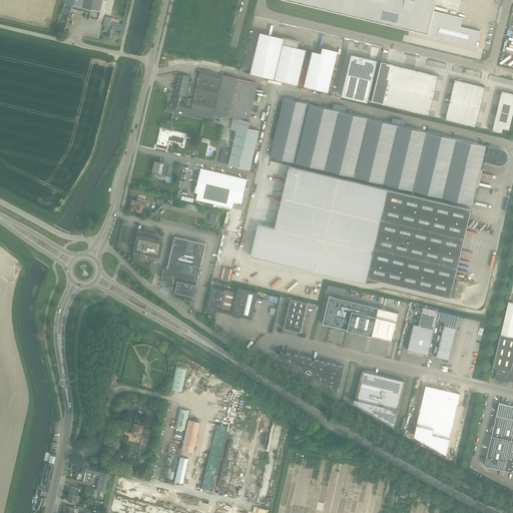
[(62,8),(61,15),(63,15),(69,17),(70,10),(71,5),(81,7),(99,11),(101,0),(64,0),(64,3),(63,8),(62,8)]
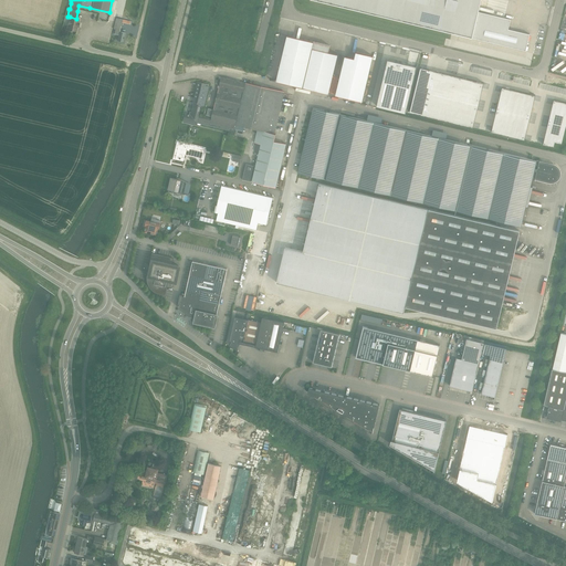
[(313,0),(526,51),(530,34),(509,29),(511,20),(478,12),(479,9),(480,2),(481,0),(313,0)]
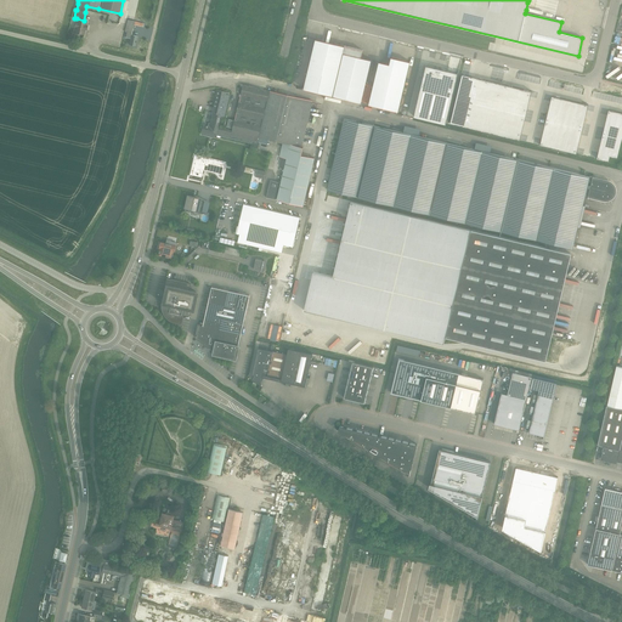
[(77,20),(73,32),(84,35),(85,29),(86,29),(88,26),(86,24),(88,21),(84,21),(77,20)]
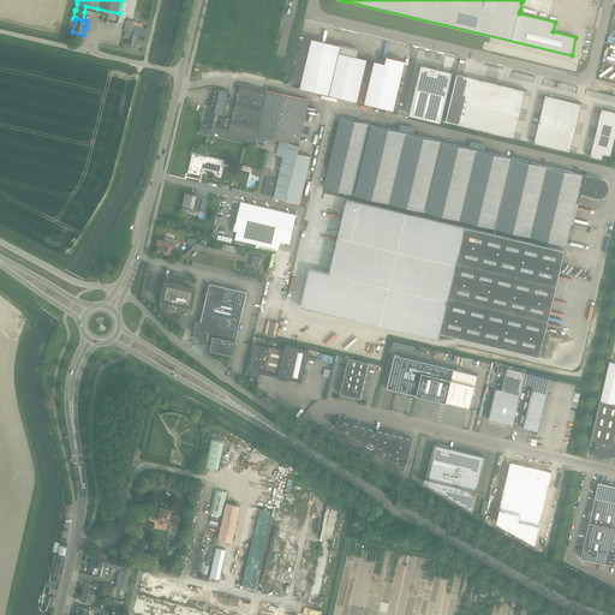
[(136,36),(130,35),(132,24),(141,27),(142,23),(126,19),(123,31),(125,33),(124,37),(129,39),(127,43),(133,46),(136,36)]
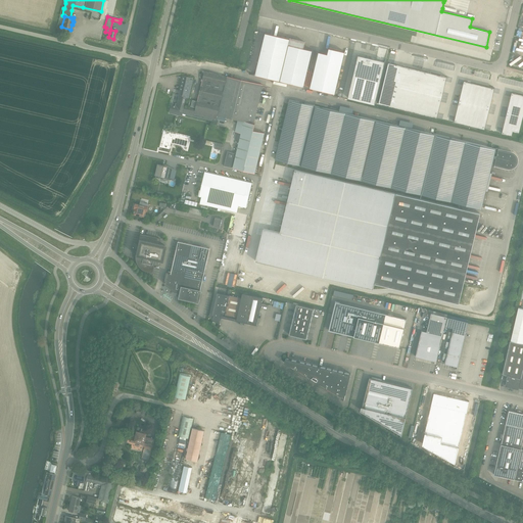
[(279,81),(289,39),(266,33),(255,75),(279,81)]
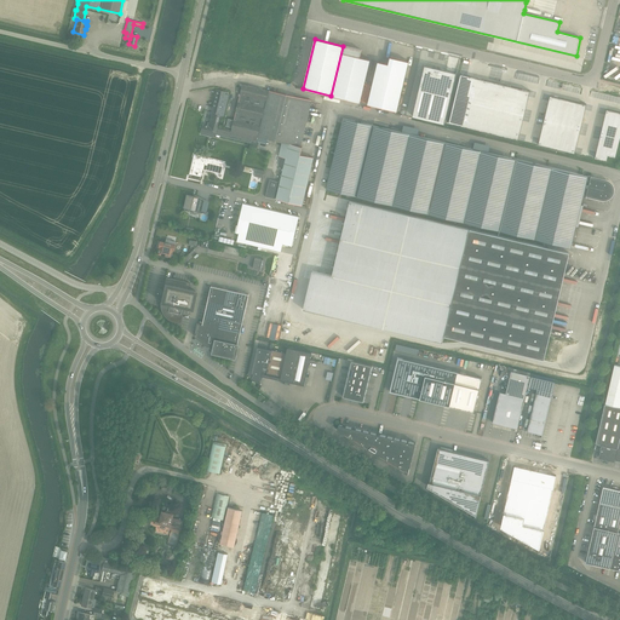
[(369,59),(360,57),(361,50),(343,46),(331,96),(360,102),(369,59)]
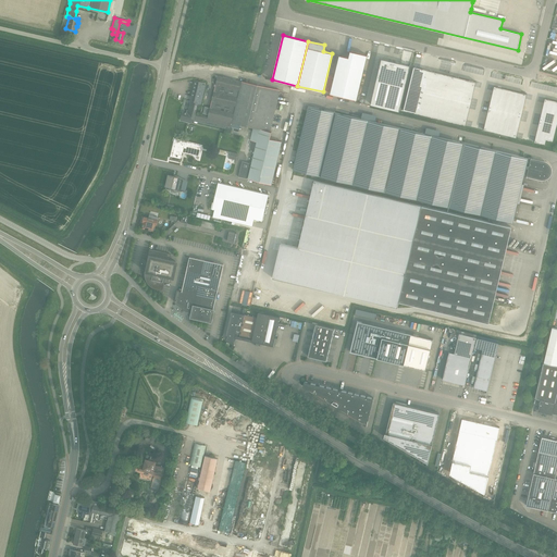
[(348,59),(339,57),(330,94),(356,100),(367,57),(350,52),(348,59)]
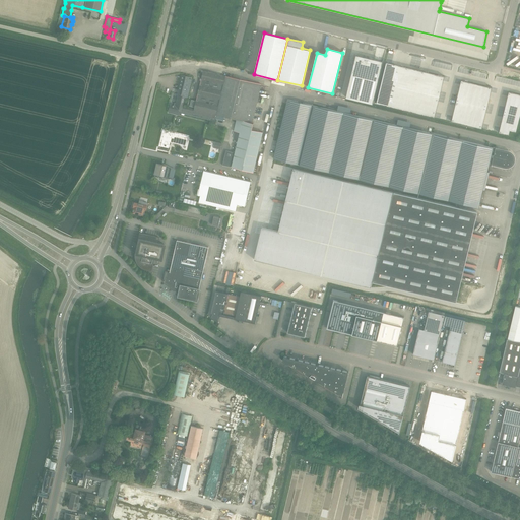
[(355,55),(345,98),(346,98),(373,104),(373,103),(383,61),(382,61),(355,55)]
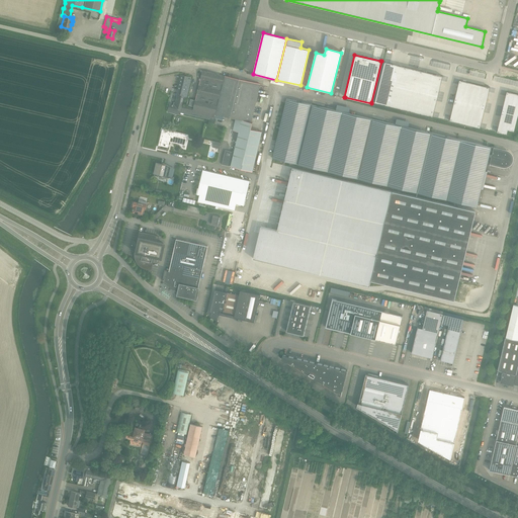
[(384,63),(374,103),(433,117),(443,76),(384,63)]
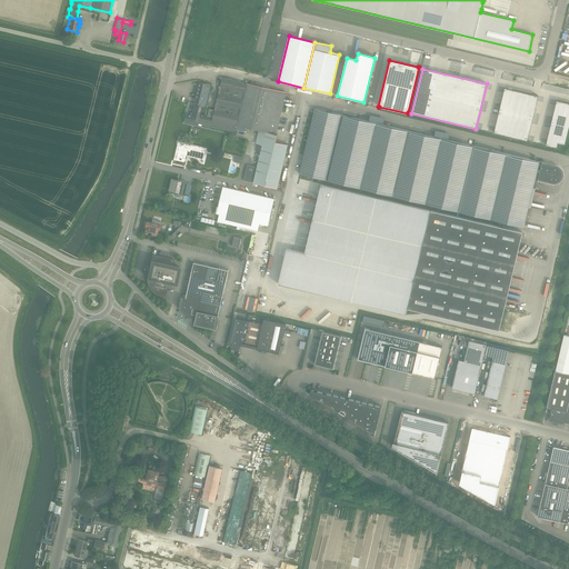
[(209,109),(208,117),(212,118),(212,119),(237,125),(236,126),(237,126),(236,130),(238,130),(245,132),(246,128),(253,129),(259,130),(257,138),(256,143),(258,145),(256,152),(260,153),(257,168),(252,182),(277,189),(280,176),(282,166),(288,145),(287,145),(276,142),(277,135),(276,135),(282,106),(283,101),(286,93),(286,92),(243,82),(227,79),(222,78),(221,80),(220,79),(219,80),(218,85),(219,86),(220,87),(215,109),(215,110),(210,109),(209,109)]
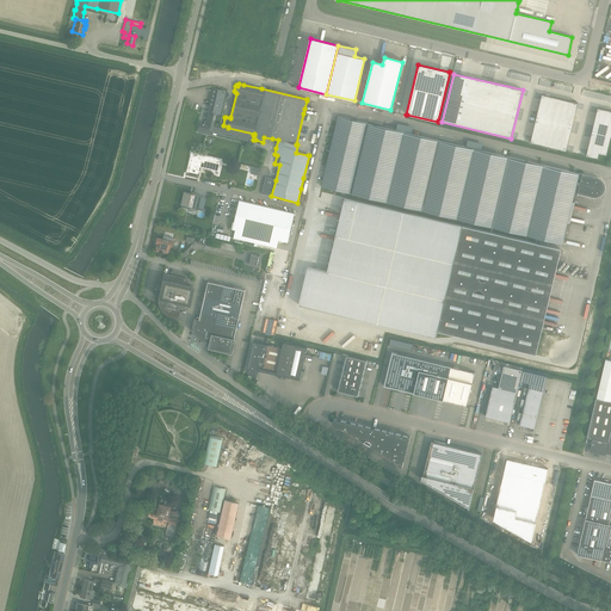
[(209,111),(207,121),(215,123),(217,115),(221,116),(226,93),(222,92),(222,91),(215,88),(210,106),(209,110),(209,111)]
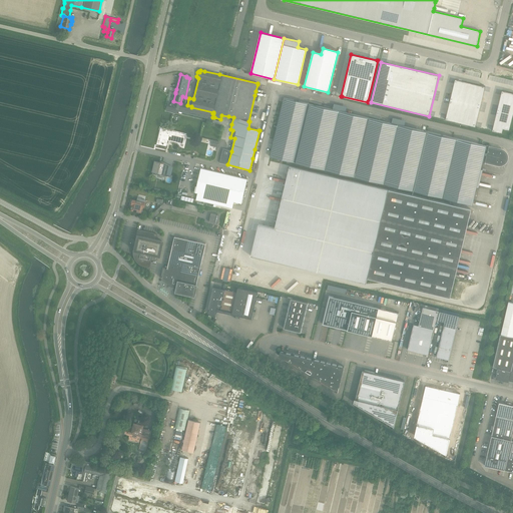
[(455,79),(445,119),(476,126),(485,86),(455,79)]
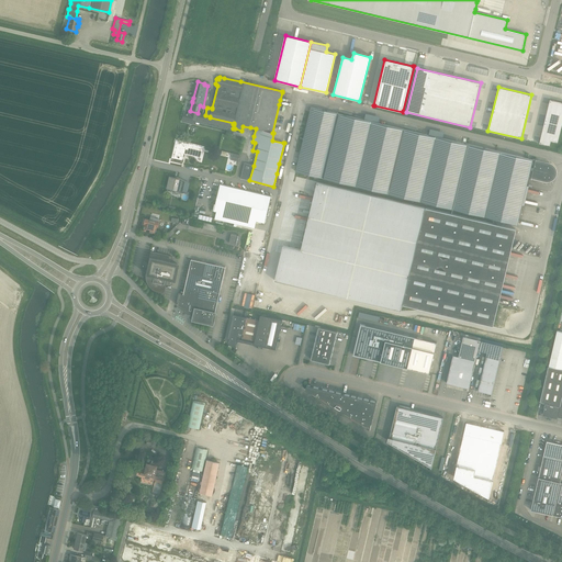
[(561,101),(549,99),(539,143),(550,146),(551,141),(558,143),(561,124),(561,101)]
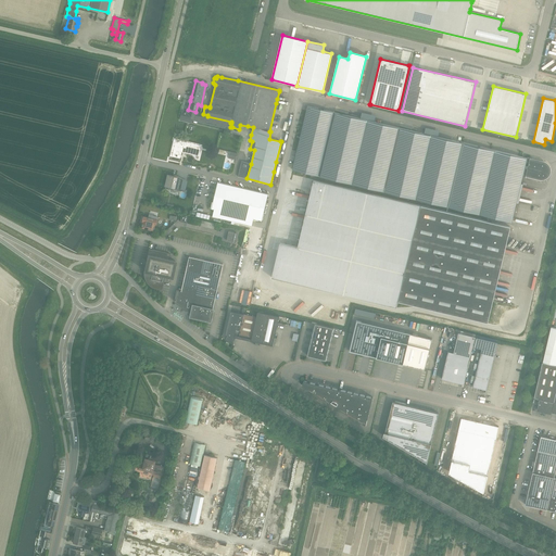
[(307,105),(292,169),(320,176),(352,184),(383,191),(416,200),(434,204),(447,206),(474,213),(480,215),(512,222),(517,201),(520,185),(523,175),(540,178),(541,178),(542,178),(543,178),(544,178),(545,178),(545,177),(546,177),(547,176),(548,175),(550,174),(550,173),(550,172),(550,171),(550,169),(550,168),(550,167),(548,166),(548,165),(547,164),(546,163),(545,163),(544,162),(527,159),(494,150),(463,143),(438,137),(440,130),(434,129),(426,127),(425,134),(399,128),(374,122),(376,115),(368,114),(362,112),(361,118),(336,112),(307,105)]
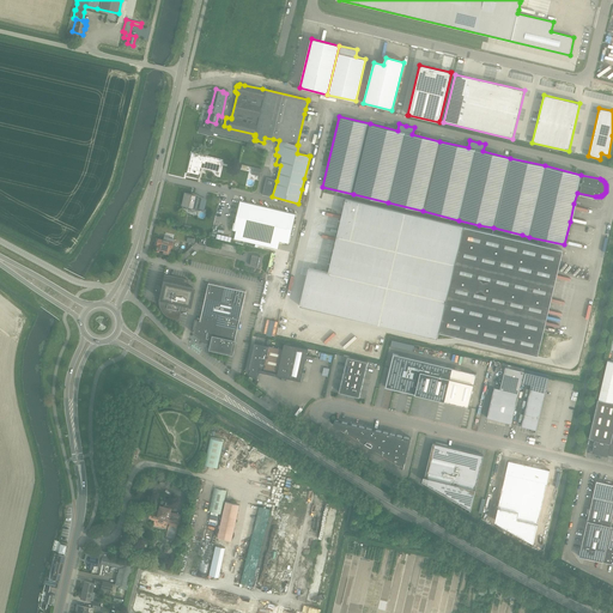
[(204,125),(200,123),(199,133),(212,137),(213,133),(217,134),(248,141),(247,146),(254,147),(256,140),(254,140),(255,135),(254,135),(255,134),(229,128),(216,125),(216,123),(207,121),(207,125),(204,123),(204,125)]
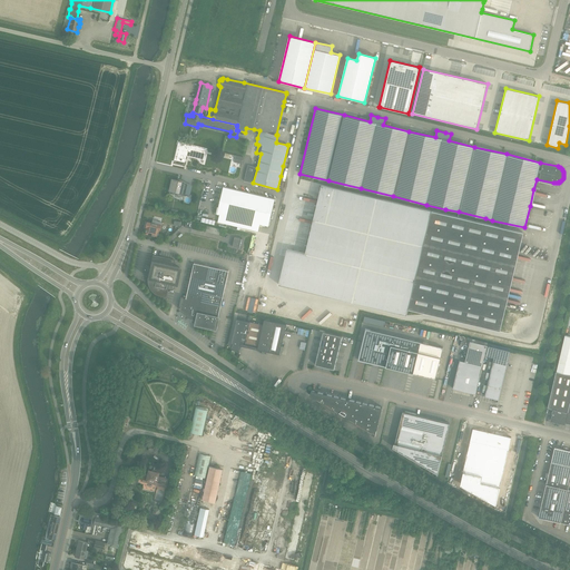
[(175,160),(177,160),(176,164),(183,165),(184,163),(185,163),(187,156),(205,160),(207,149),(207,148),(178,141),(175,160)]
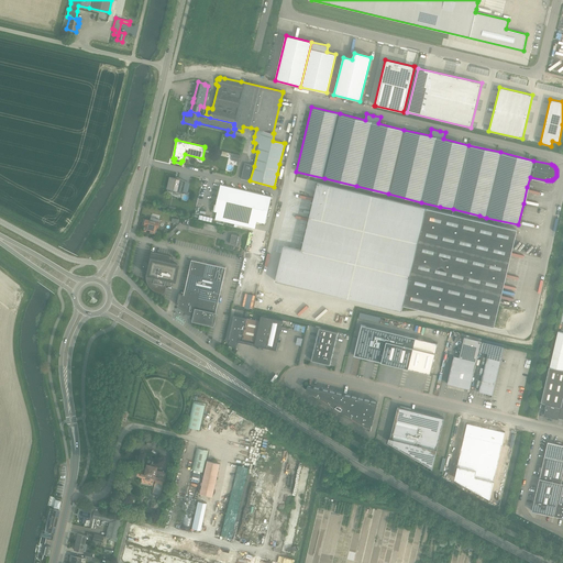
[(244,164),(241,178),(250,180),(254,166),(244,164)]
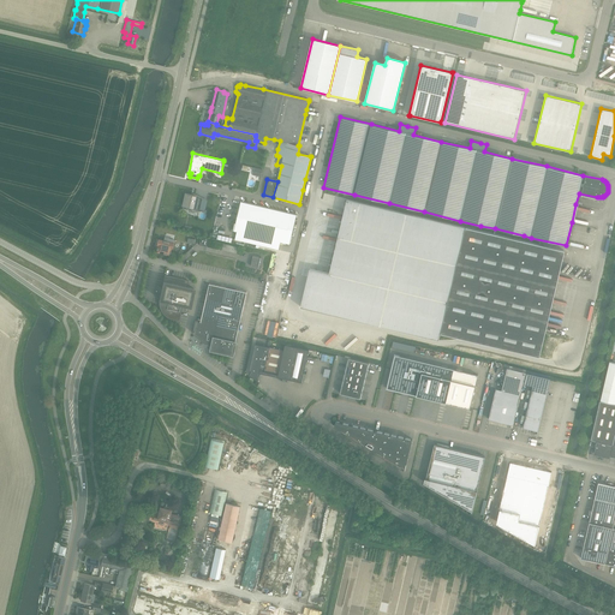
[(185,193),(181,206),(183,206),(191,208),(190,212),(195,213),(204,212),(204,210),(207,201),(192,192),(191,195),(185,193)]
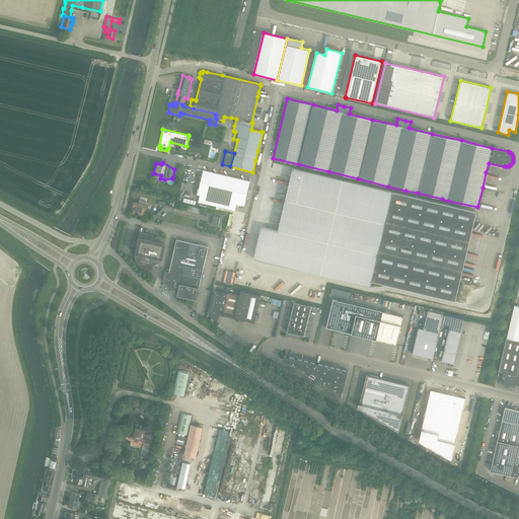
[(262,226),(253,260),(370,287),(371,282),(455,301),(460,281),(471,231),(476,212),(292,168),(289,181),(277,230),(262,226)]
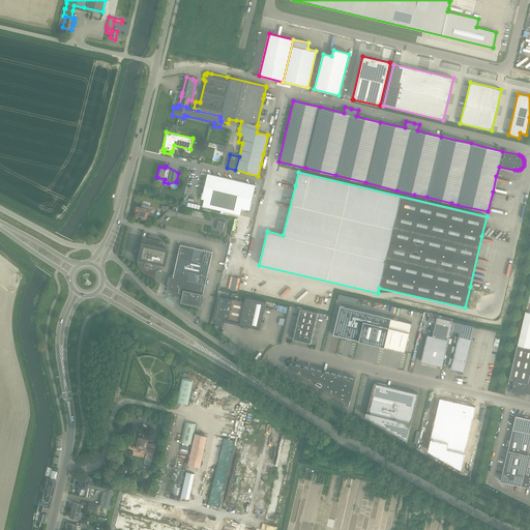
[(204,203),(203,206),(212,208),(239,214),(240,211),(241,207),(248,209),(254,187),(208,176),(204,196),(203,199),(205,199),(204,203)]
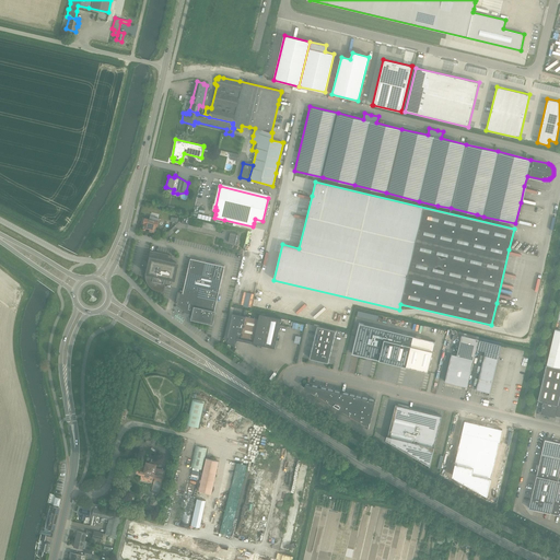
[(142,230),(154,233),(155,226),(156,226),(158,221),(158,219),(150,217),(149,219),(144,218),(142,223),(143,224),(142,230)]
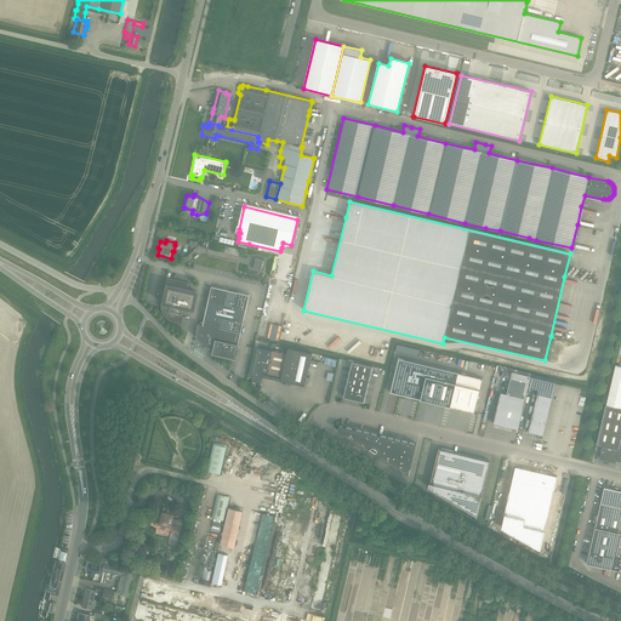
[(252,269),(263,272),(266,261),(255,258),(252,269)]
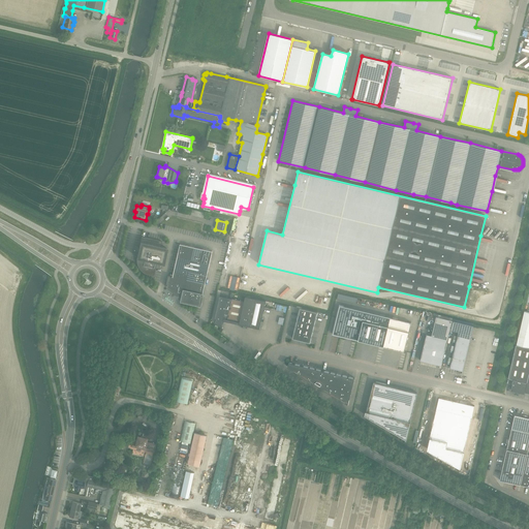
[(138,252),(136,257),(136,258),(136,260),(136,261),(136,262),(137,263),(137,266),(137,267),(138,268),(139,269),(139,270),(141,271),(142,272),(143,273),(144,274),(145,274),(147,275),(148,275),(154,277),(157,261),(163,263),(166,248),(160,247),(161,242),(142,237),(138,248),(136,248),(136,249),(135,251),(138,252)]
